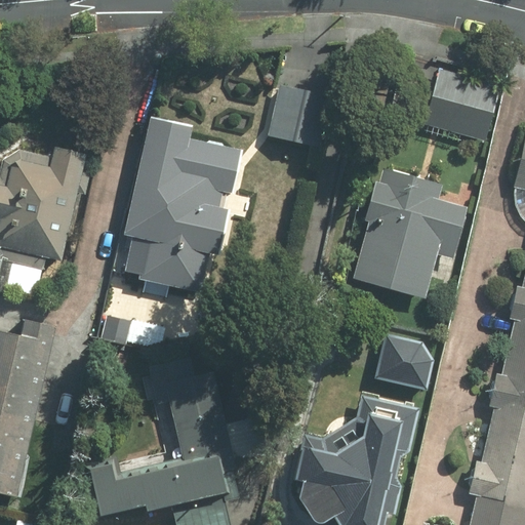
[(499,82),(439,68),(426,126),(486,140),(499,82)]
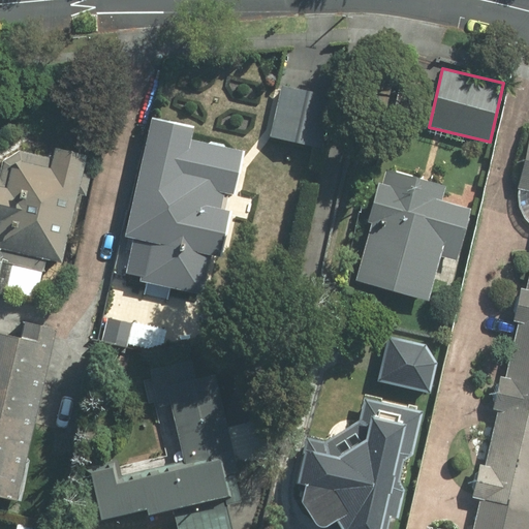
[(281,86),(270,138),(314,148),(325,95),(281,86)]
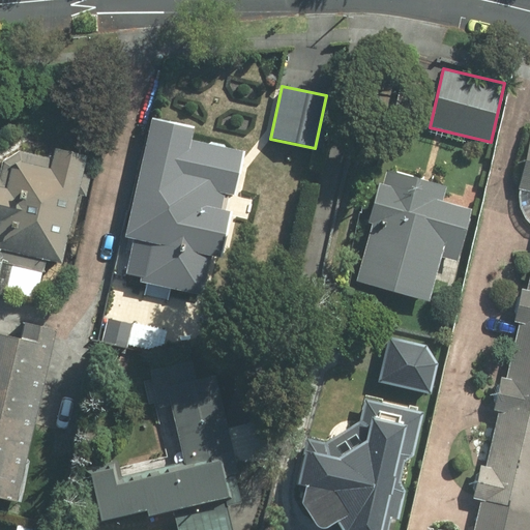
[(194,128),(149,120),(126,239),(131,240),(124,281),(203,295),(210,257),(221,259),(230,211),(221,210),(224,195),(232,197),(241,151),(190,142),(194,128)]
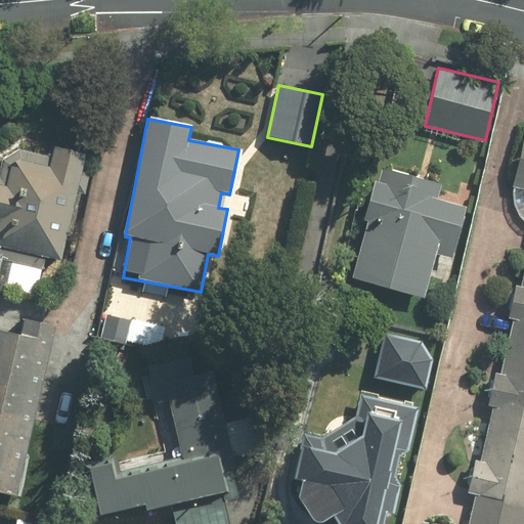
[(520,523),(523,510),(523,137),(513,184),(513,186),(512,187),(512,189),(512,191),(512,193),(512,194),(512,197),(512,199),(512,201),(513,202),(513,204),(513,206),(514,207),(514,209),(515,211),(515,212),(516,214),(517,215),(517,217),(518,218),(519,220),(520,221),(521,223),(522,224),(523,225),(523,226),(523,288),(516,286),(508,319),(516,321),(503,377),(494,376),(487,407),(495,409),(482,463),(475,461),(468,494),(474,495),(467,523),(429,523),(423,522),(422,523),(520,523)]
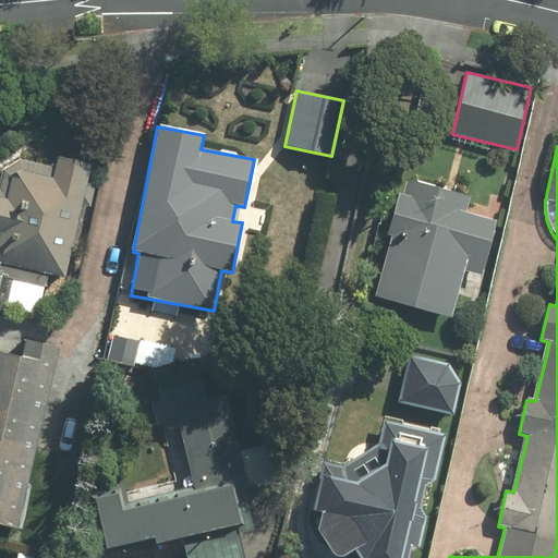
[(0,305),(40,315),(49,277),(62,280),(89,165),(58,157),(55,169),(17,160),(2,171),(0,179),(0,305)]
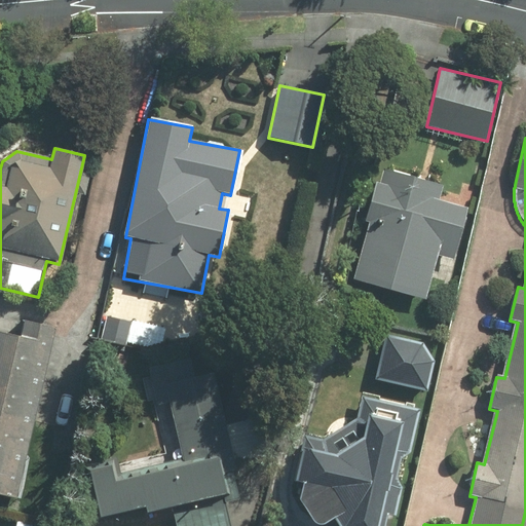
[(451,260),(468,209),(439,198),(443,186),(382,165),(364,221),(372,223),(353,278),(424,302),(440,256),(451,260)]
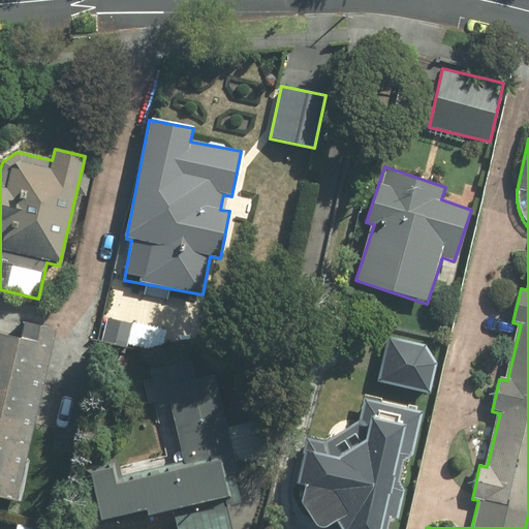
[(19,339),(0,334),(0,499),(12,502),(56,331),(23,322),(19,339)]
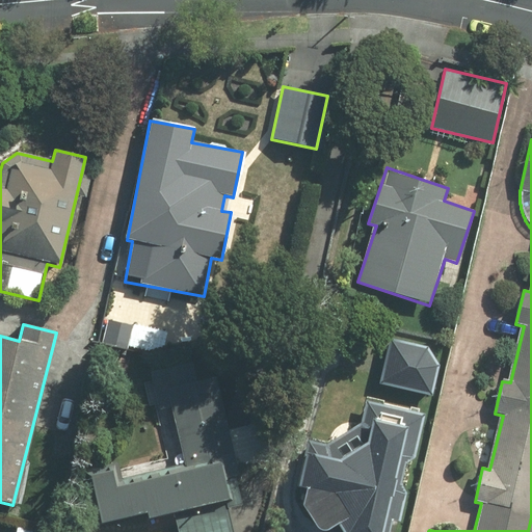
[(435,363),(424,348),(389,341),(380,384),(429,394),(435,363)]
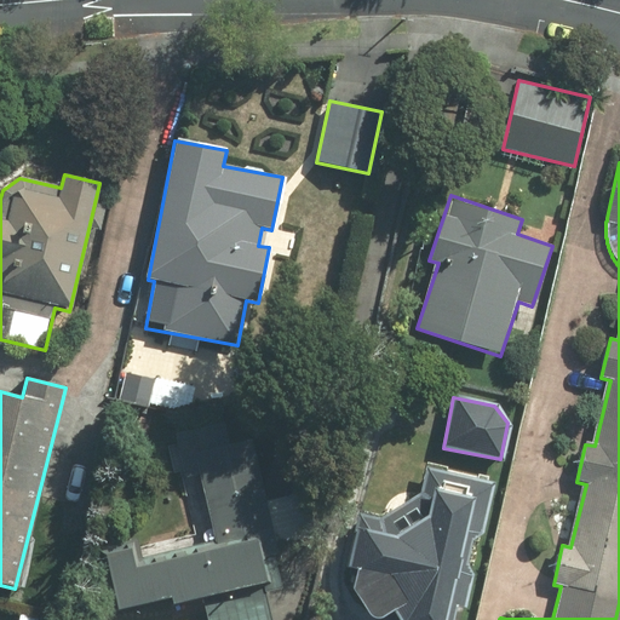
[(200,598),(205,619),(275,619),(228,417),(179,429),(208,554),(104,577),(113,612),(168,600),(170,606),(200,598)]
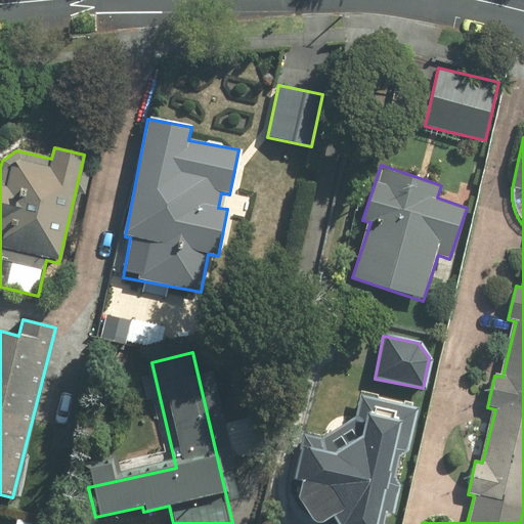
[(361,396),(356,419),(324,436),(303,438),(294,480),(301,481),(296,501),(315,523),(331,519),(334,523),(384,523),(387,514),(393,516),(400,482),(395,481),(401,452),(407,453),(417,408),(361,396)]
